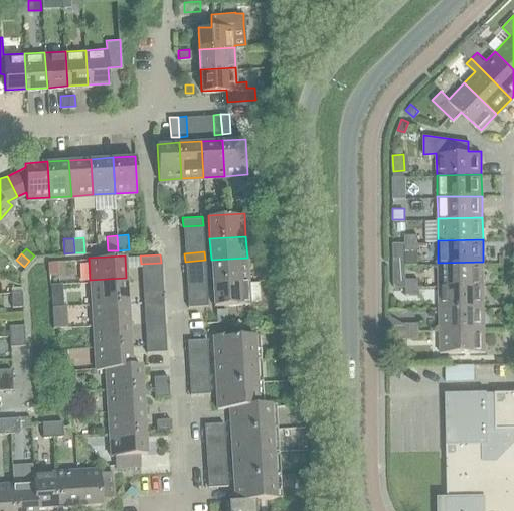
[(211,260),(212,282),(248,280),(247,258),(211,260)]
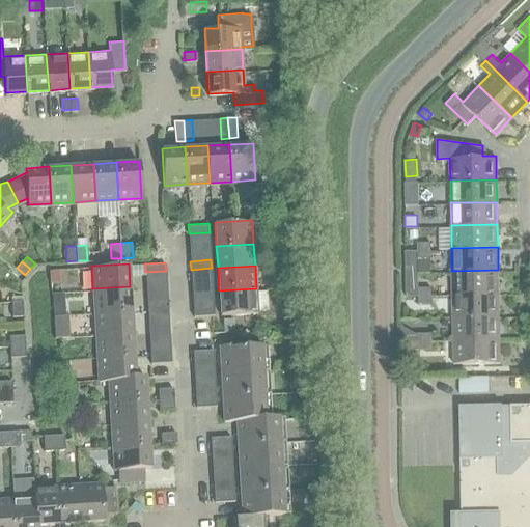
[(212,268),(191,270),(191,278),(212,277),(212,268)]
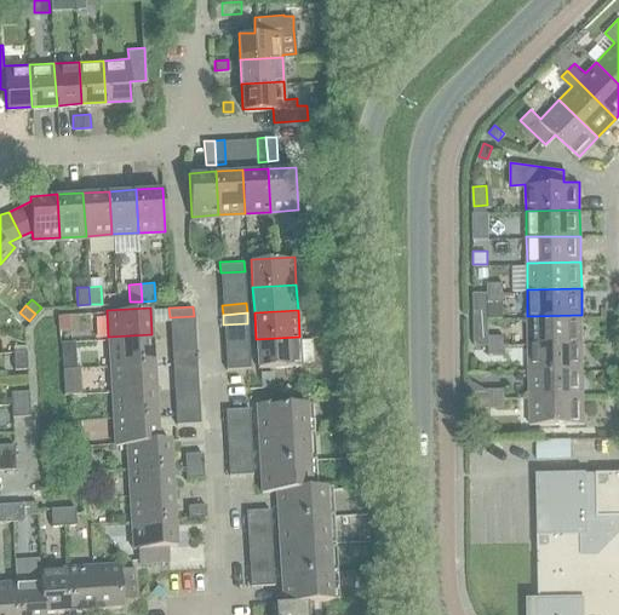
[(528,343),(582,342),(582,315),(527,316),(528,343)]
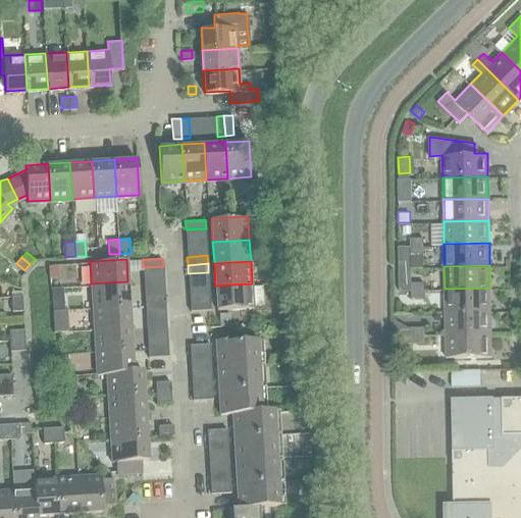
[(424,289),(424,280),(411,281),(411,290),(424,289)]
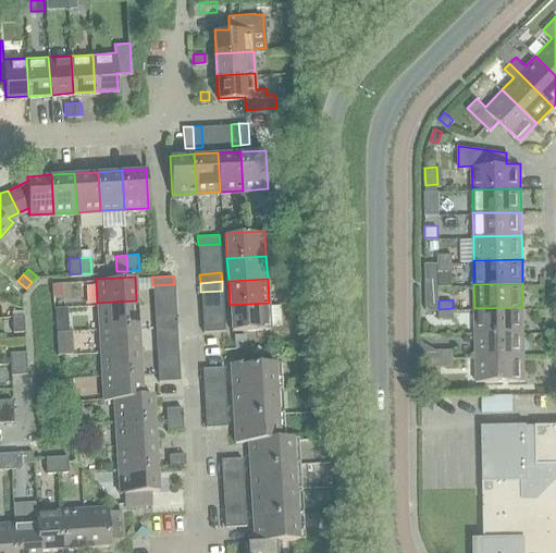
[(136,300),(97,303),(98,327),(137,324),(136,300)]
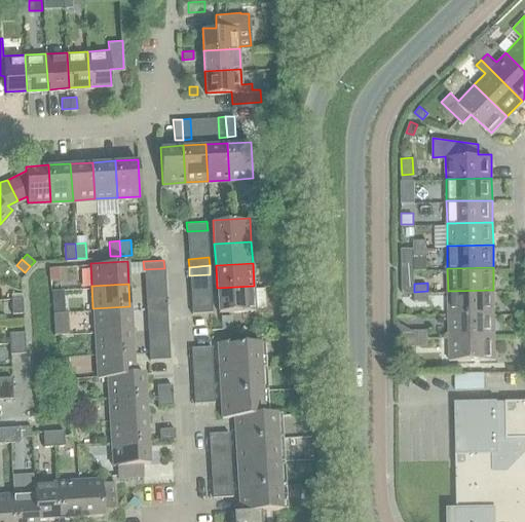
[(255,308),(254,286),(217,288),(218,310),(255,308)]
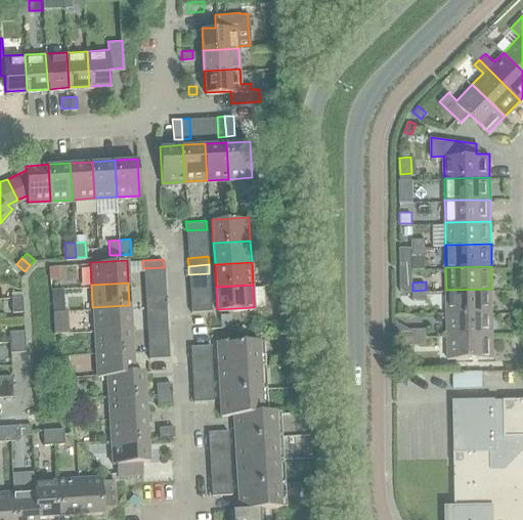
[(446,312),(492,311),(491,289),(446,290),(446,312)]
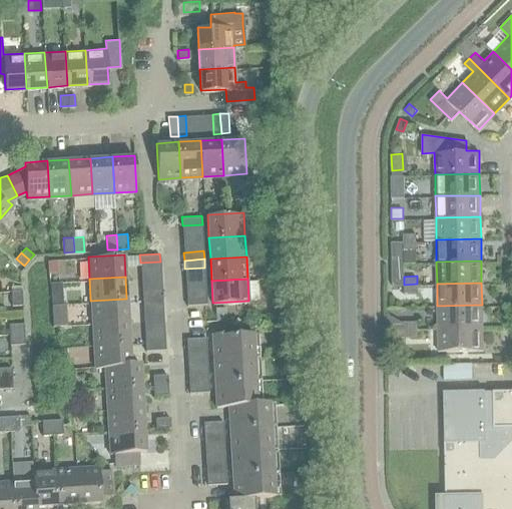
[(417,292),(417,284),(404,285),(404,292),(417,292)]
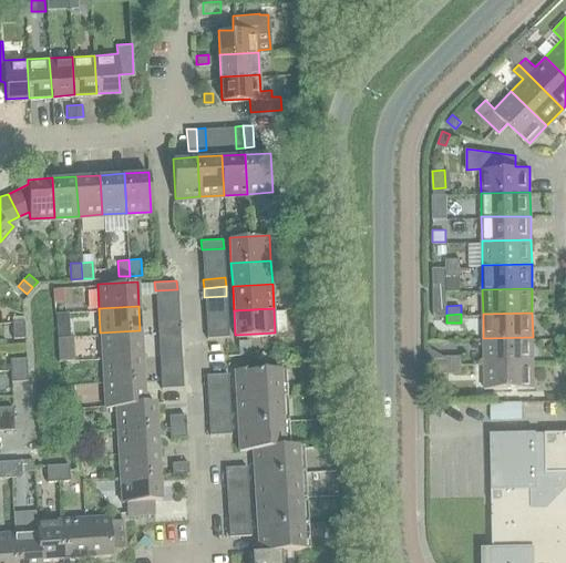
[(23,319),(11,320),(12,336),(24,336),(23,319)]
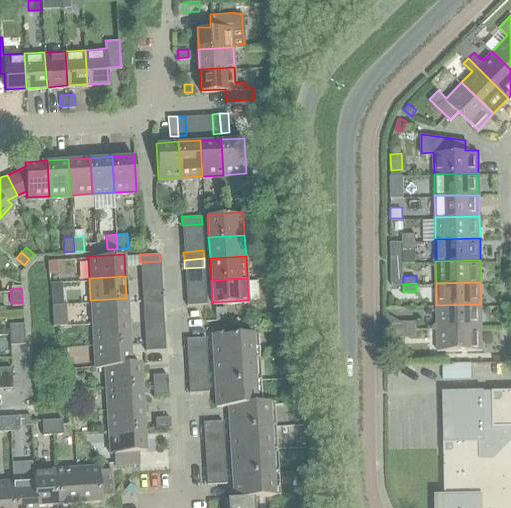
[(142,297),(162,296),(161,288),(141,289),(142,297)]
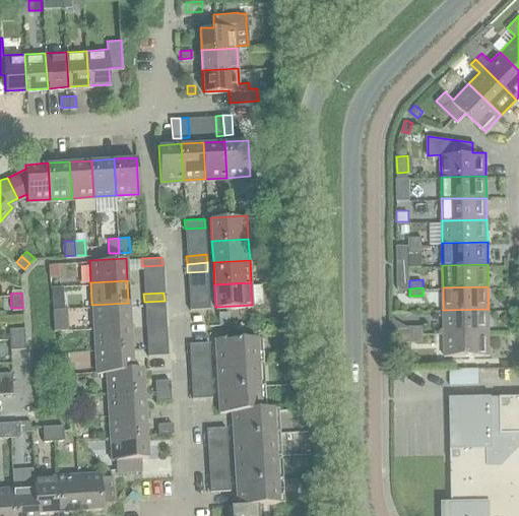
[(53,307),(64,307),(64,295),(52,296),(53,307)]
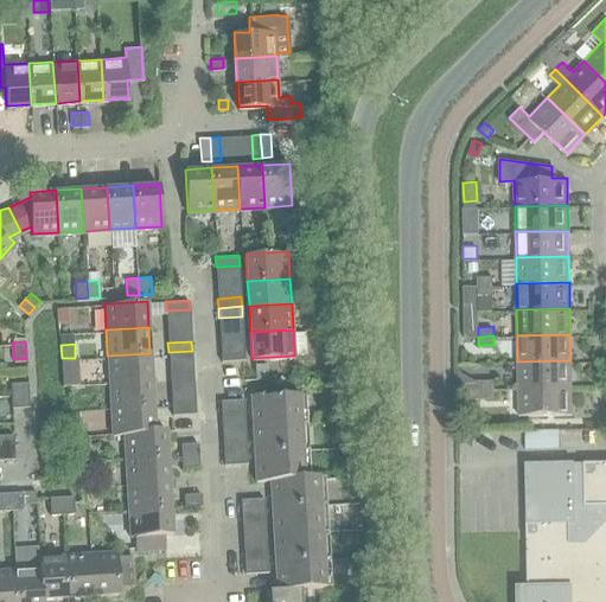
[(221,359),(244,358),(244,347),(221,350),(221,359)]
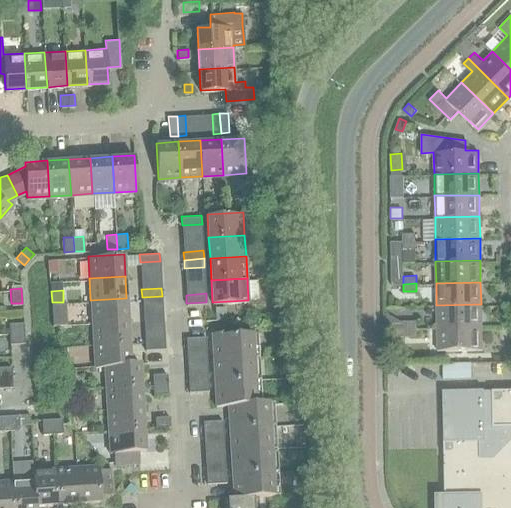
[(142,305),(162,304),(162,296),(142,297),(142,305)]
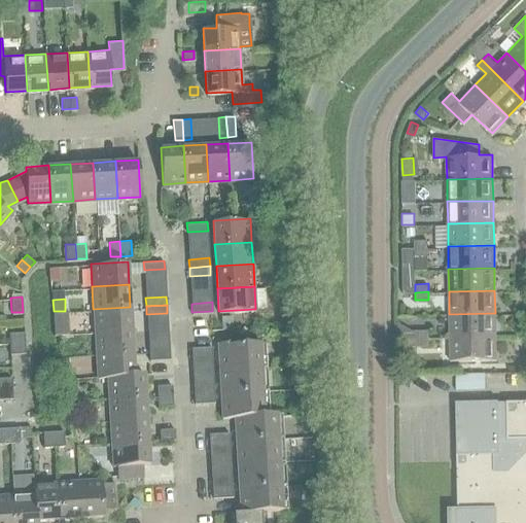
[(130,307),(93,309),(95,330),(132,328),(130,307)]
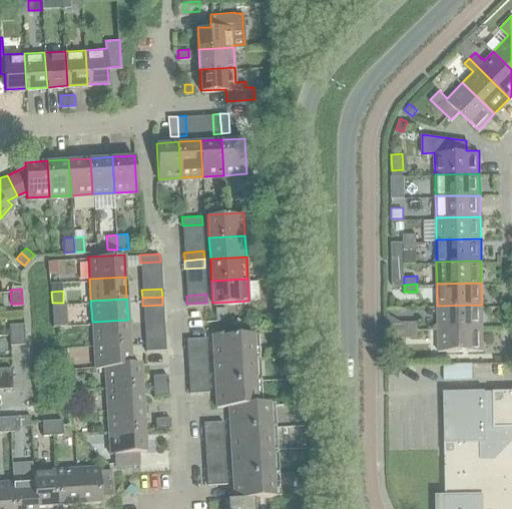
[(437,306),(438,328),(482,327),(482,305),(437,306)]
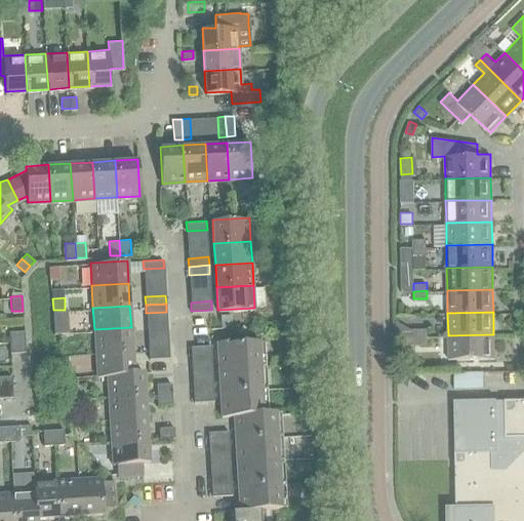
[(222,326),(232,325),(231,313),(220,313),(222,326)]
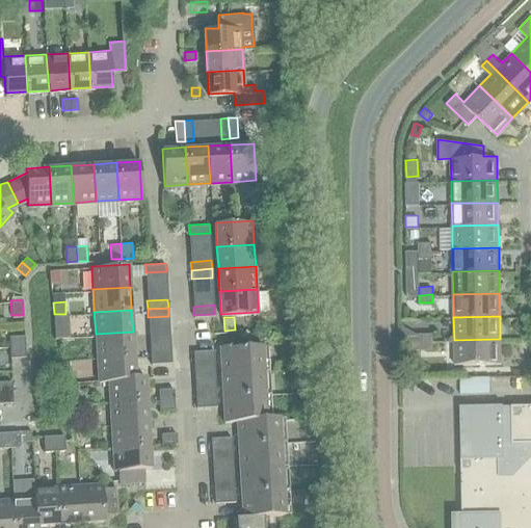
[(133,332),(96,334),(97,357),(134,354),(133,332)]
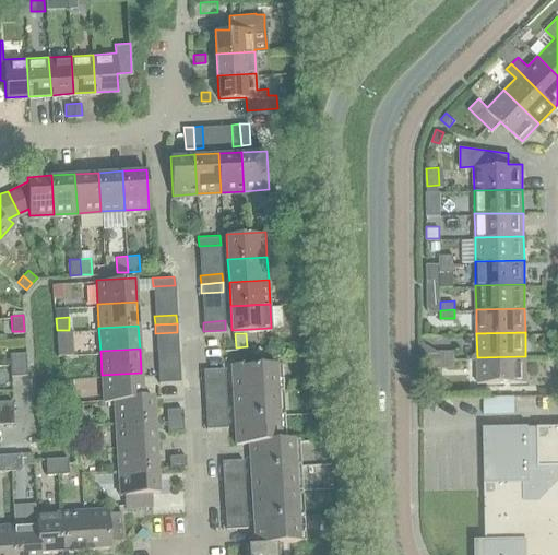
[(25,351),(24,351),(10,352),(10,363),(26,362),(25,351)]
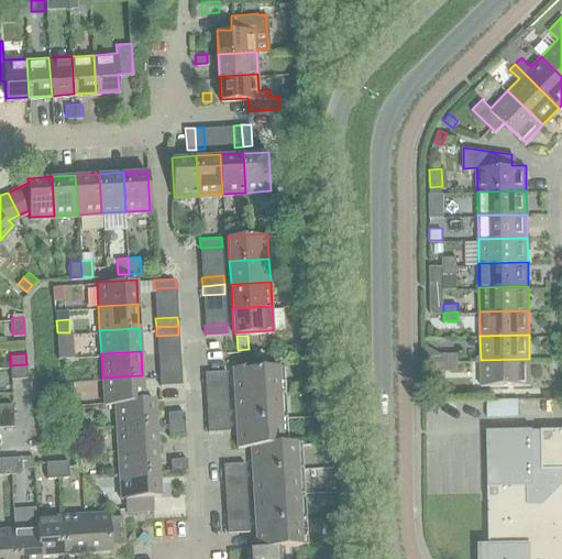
[(529,359),(481,360),(481,384),(530,383),(529,359)]
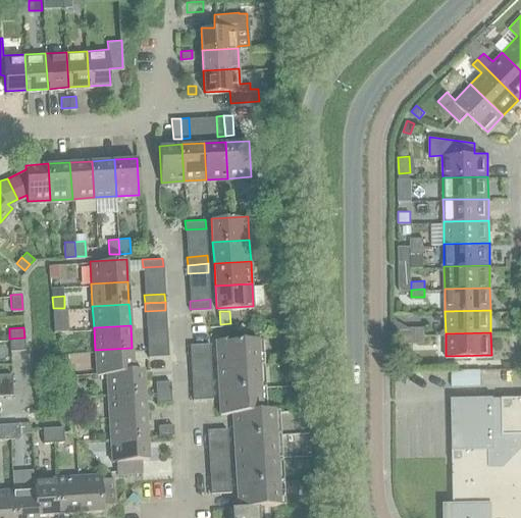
[(412,333),(403,334),(404,342),(412,342),(424,342),(424,333),(412,333)]
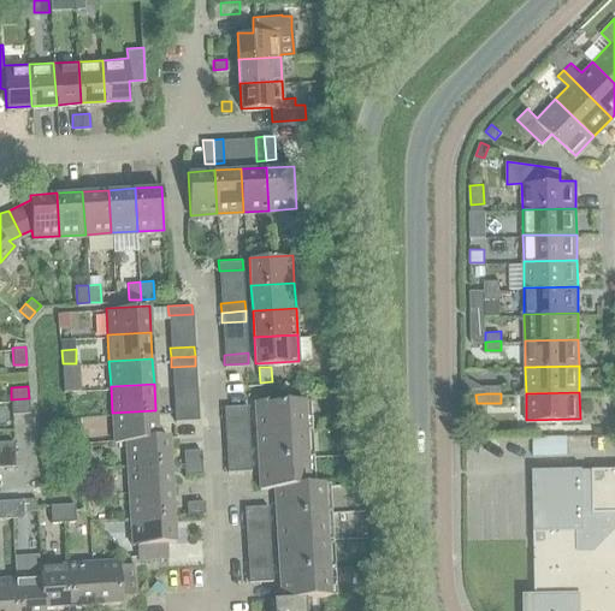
[(29,411),(29,398),(11,399),(12,413),(29,411)]
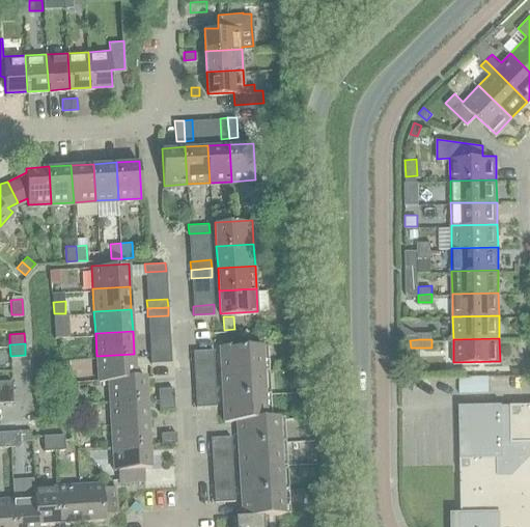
[(170,352),(170,343),(149,344),(149,353),(170,352)]
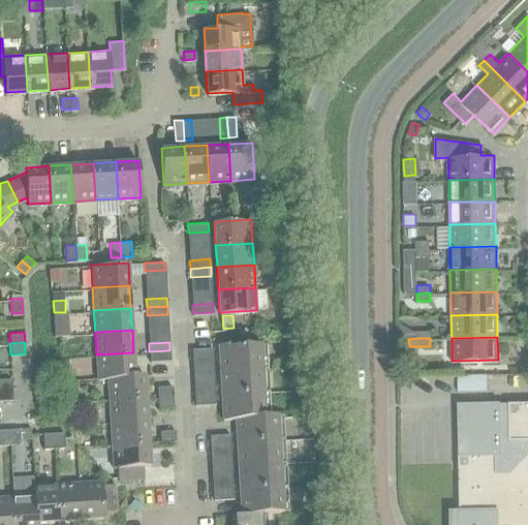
[(235,417),(277,414),(277,413),(265,414),(260,343),(238,344),(237,342),(218,343),(223,419),(235,418),(235,417)]
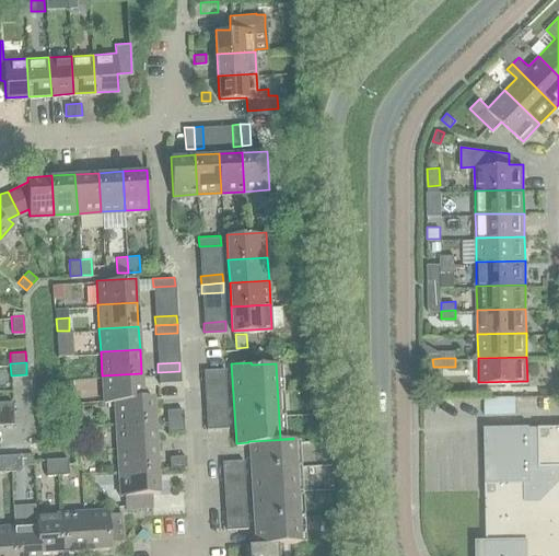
[(202,368),(204,378),(225,377),(224,367),(202,368)]
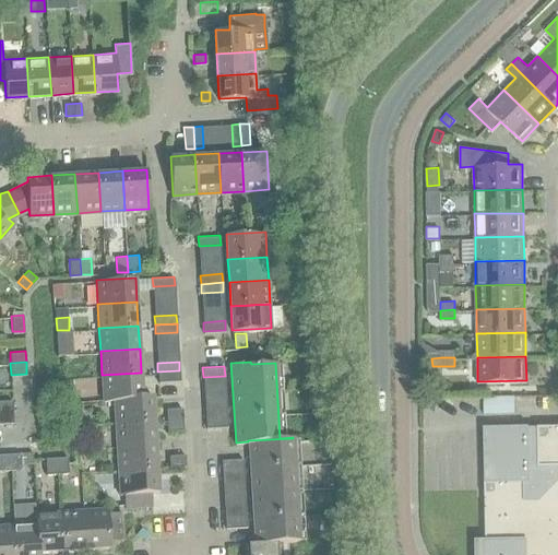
[(179,370),(157,372),(158,381),(180,379),(179,370)]
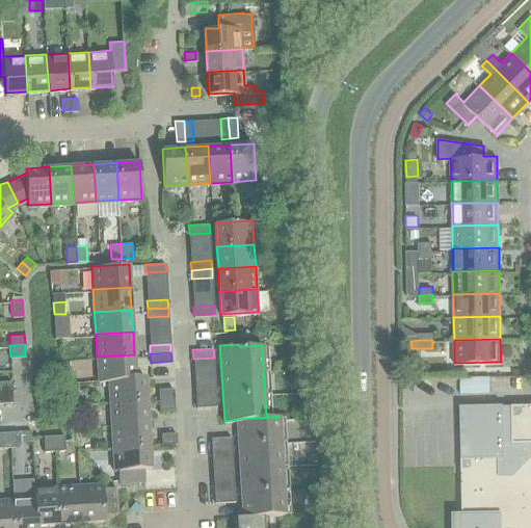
[(134,354),(97,357),(98,380),(108,379),(108,378),(135,377),(135,376),(134,354)]
